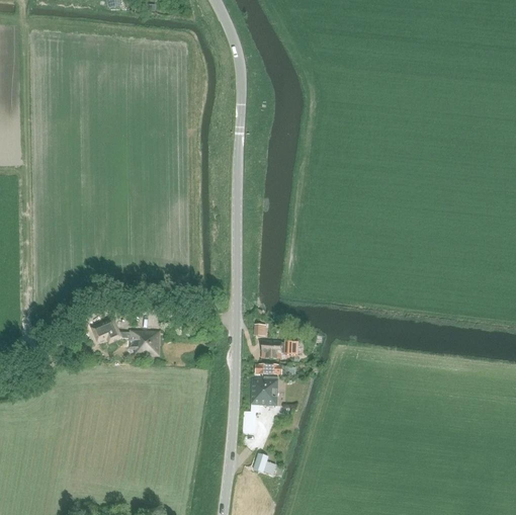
[(114,317),(93,325),(98,339),(108,336),(110,341),(122,337),(114,317)]
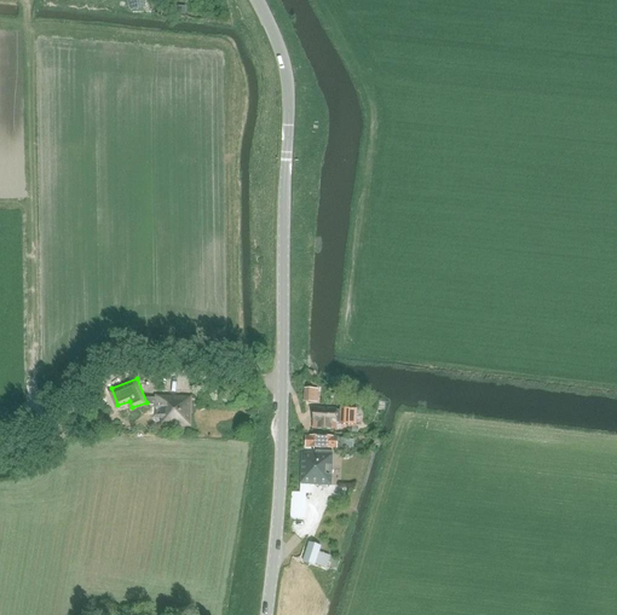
[(315,399),(316,386),(301,384),(301,399),(315,399)]
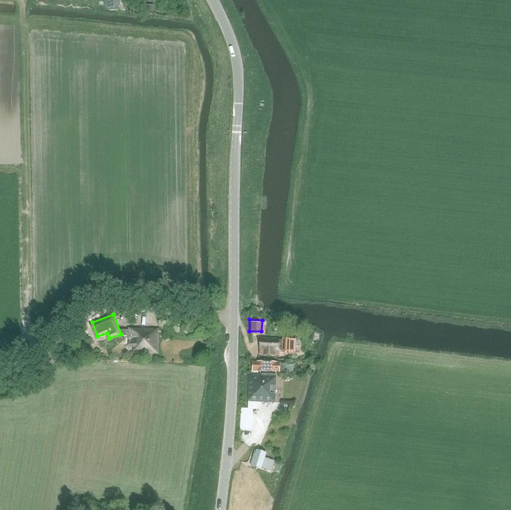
[(156,350),(157,326),(127,325),(127,343),(133,343),(132,349),(156,350)]
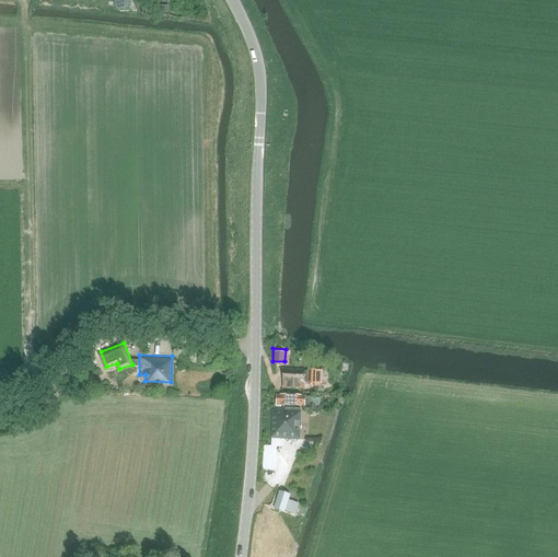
[(302,369),(302,368),(282,367),(281,384),(302,385),(302,380),(305,381),(321,382),(321,368),(305,367),(305,369),(302,369)]
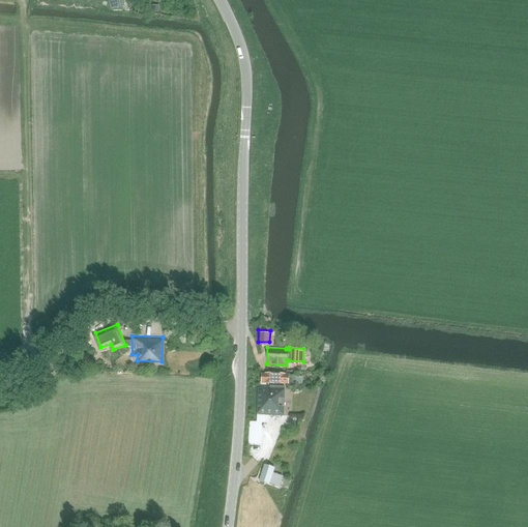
[(287,373),(287,372),(260,371),(260,380),(286,381),(290,381),(290,379),(291,379),(291,374),(290,374),(290,373),(287,373)]
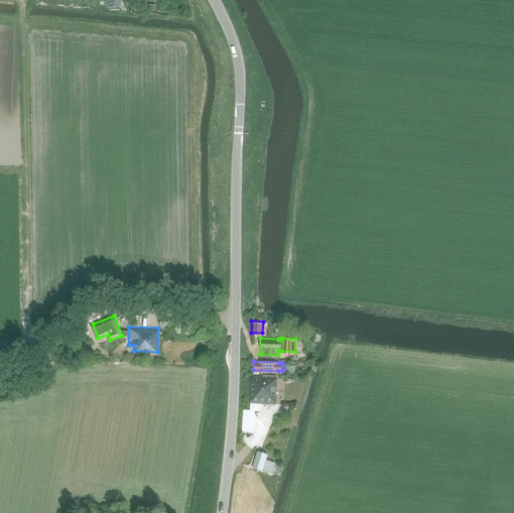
[(274,402),(275,377),(273,377),(273,374),(266,374),(266,377),(250,376),(249,401),(274,402)]
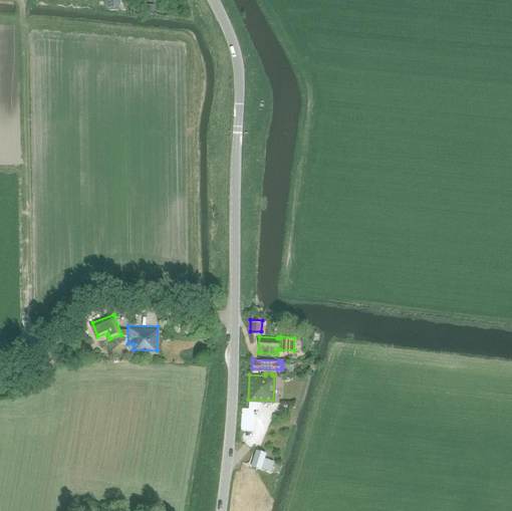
[(268,465),(272,459),(263,456),(265,452),(254,449),(249,464),(260,467),(261,463),(268,465)]
